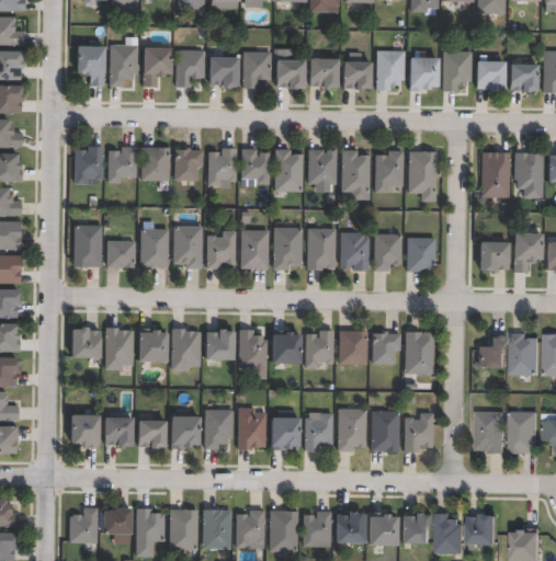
[(0,0),(24,0),(24,13),(0,12),(0,0)]
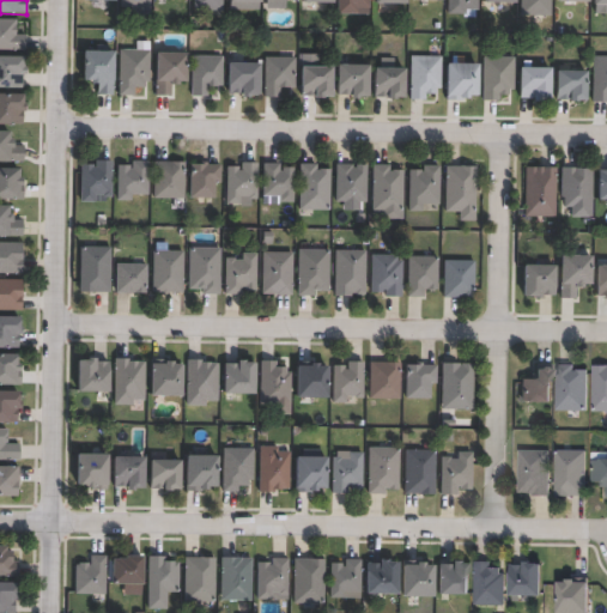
[(125,0),(125,10),(135,10),(135,17),(153,17),(153,0),(125,0)]
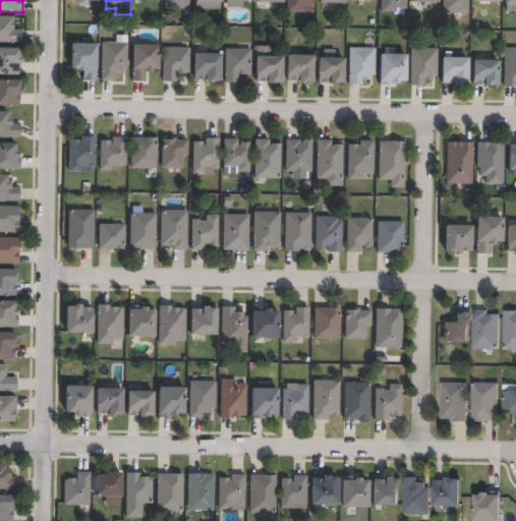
[(190,0),(190,10),(165,10),(165,0),(190,0)]
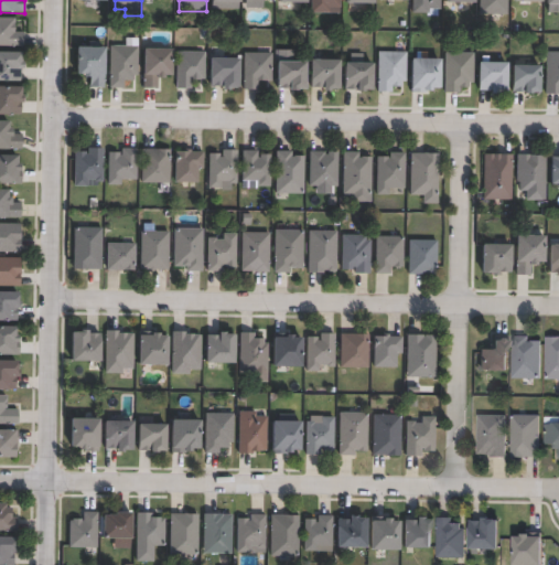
[(341,0),(341,9),(330,9),(330,13),(312,13),(312,0),(341,0)]
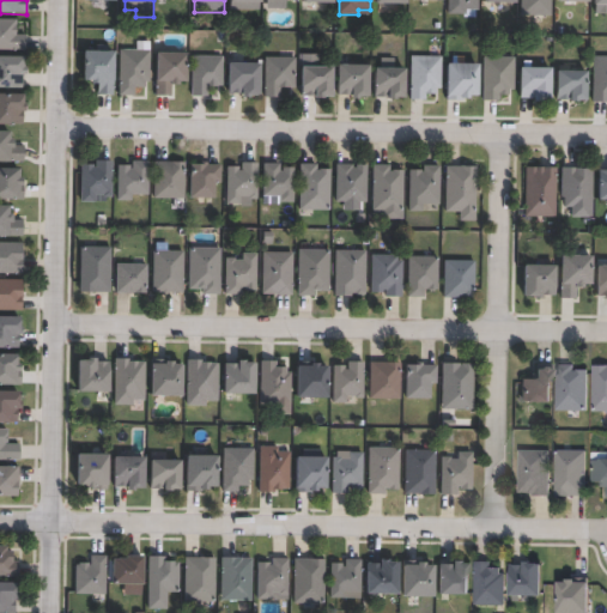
[(408,0),(408,6),(387,5),(387,11),(381,11),(381,5),(376,5),(376,0),(408,0)]
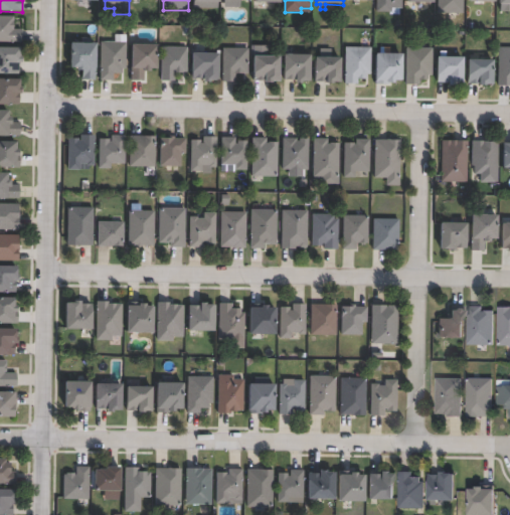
[(403,0),(403,9),(392,8),(392,13),(377,12),(377,0),(403,0)]
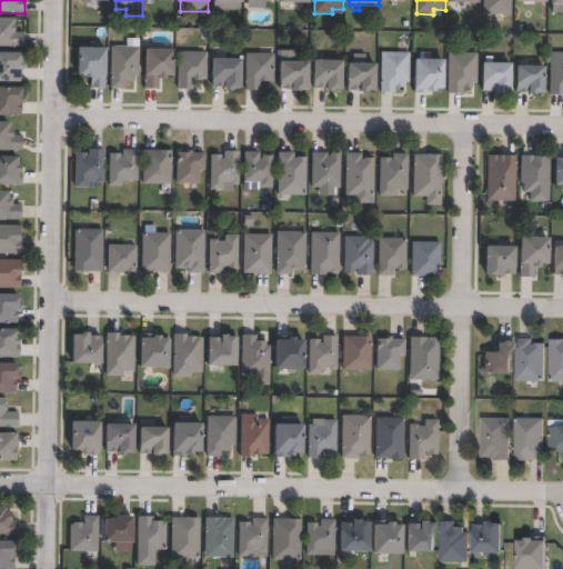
[(512,0),(512,16),(484,15),(484,0),(512,0)]
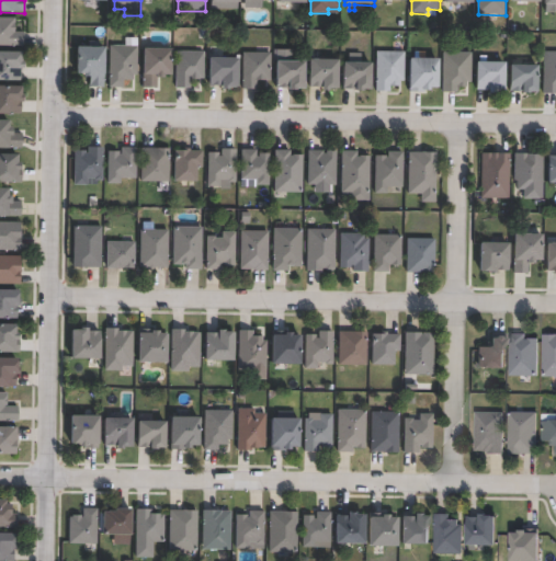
[(555,12),(546,12),(546,6),(546,0),(555,0),(555,12)]
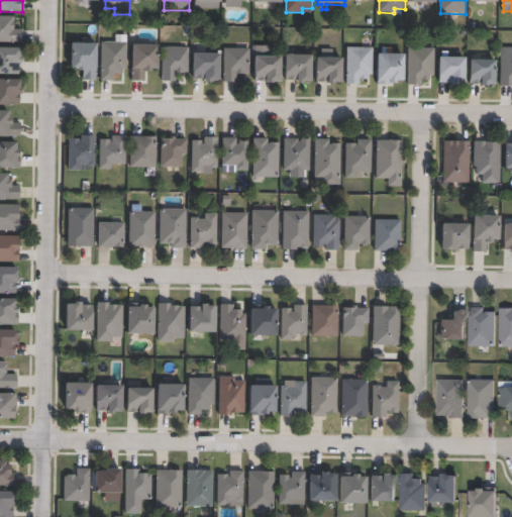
[(0,17),(14,17),(14,29),(22,30),(21,43),(0,43),(0,17)]
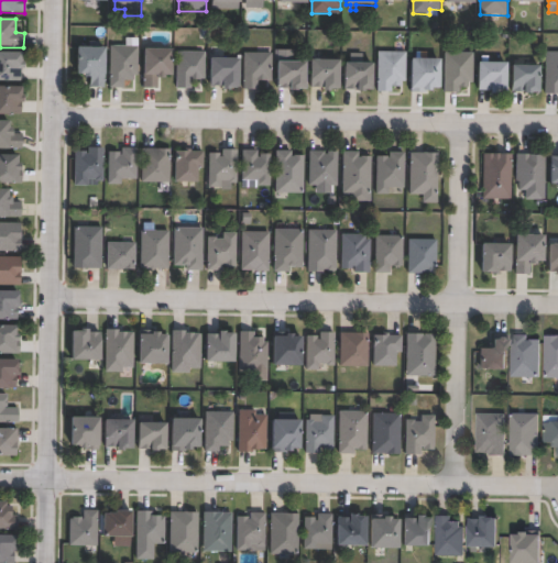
[(139,47),(138,76),(133,76),(133,81),(124,81),(124,88),(110,88),(111,46),(139,47)]
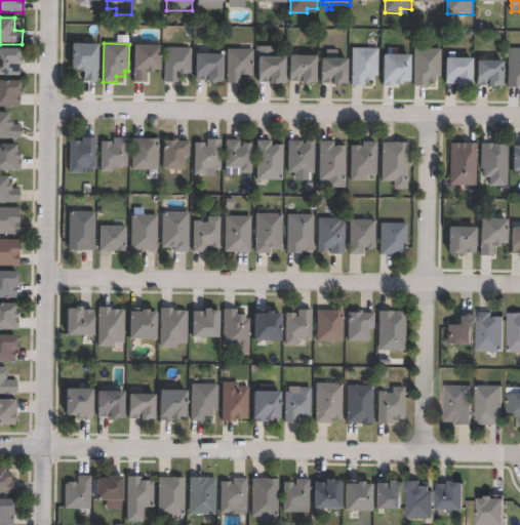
[(98,46),(97,83),(84,82),(84,73),(78,73),(78,70),(72,70),(73,45),(98,46)]
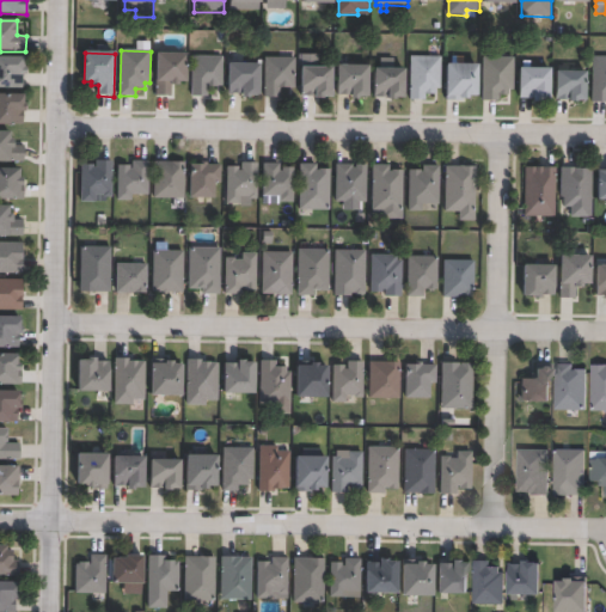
[(172,97),(157,97),(158,55),(188,55),(188,84),(179,84),(179,86),(172,86),(172,97)]
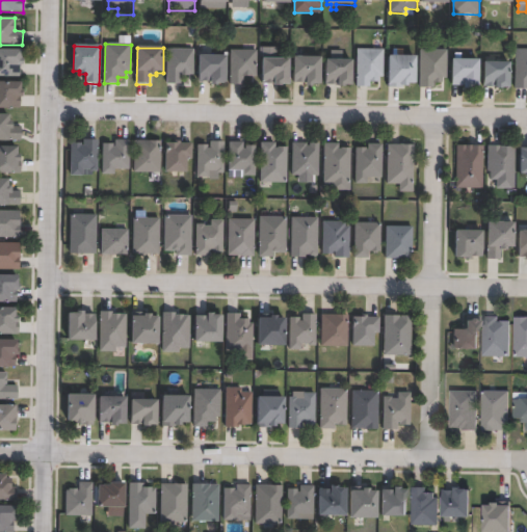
[(24,59),(24,65),(20,65),(20,75),(0,74),(0,50),(22,51),(21,59),(24,59)]
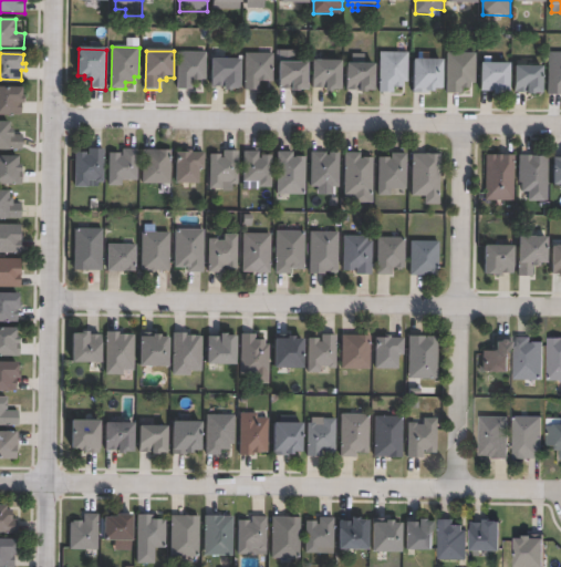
[(207,53),(206,81),(201,81),(201,82),(193,82),(193,90),(178,90),(178,53),(207,53)]
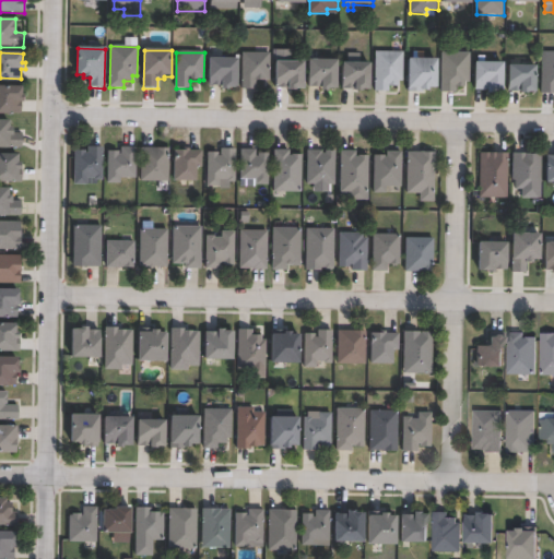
[(271,54),(270,81),(256,81),(256,88),(243,88),(243,52),(271,54)]
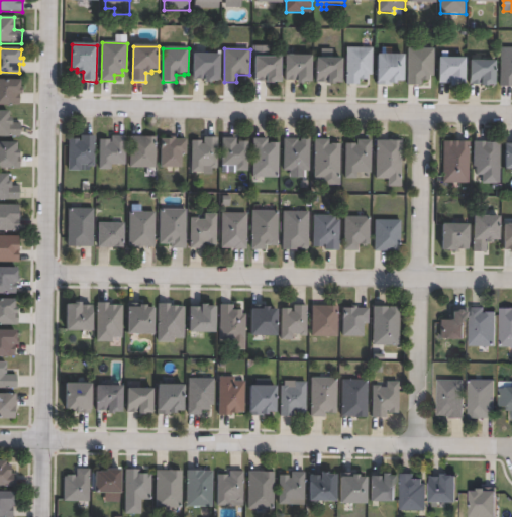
[(374,48),(373,76),(369,76),(369,80),(361,80),(361,85),(347,85),(348,48),(374,48)]
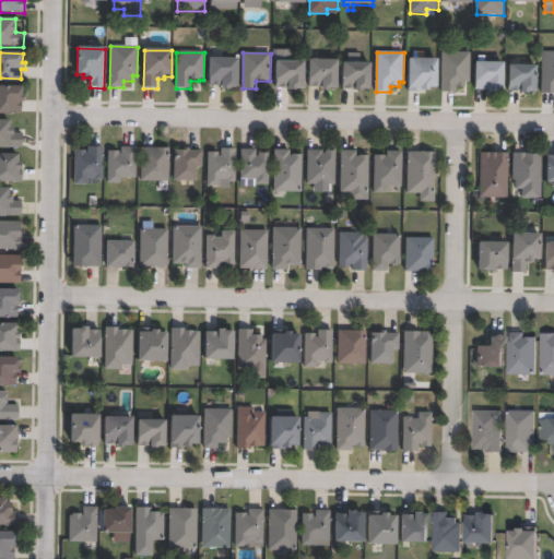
[(553,95),(542,95),(542,52),(553,52),(553,95)]
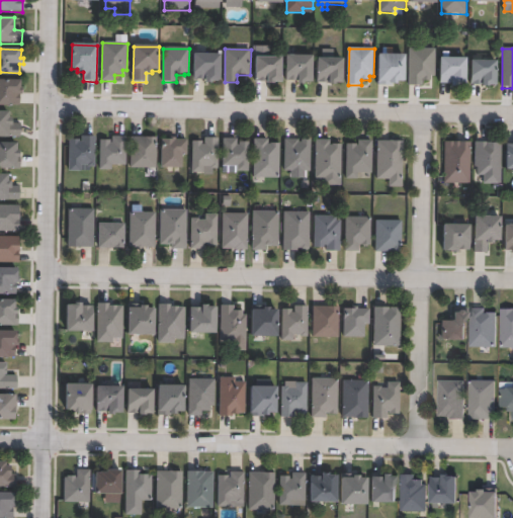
[(423,86),(409,86),(410,50),(435,50),(435,77),(431,77),(431,82),(423,81),(423,86)]
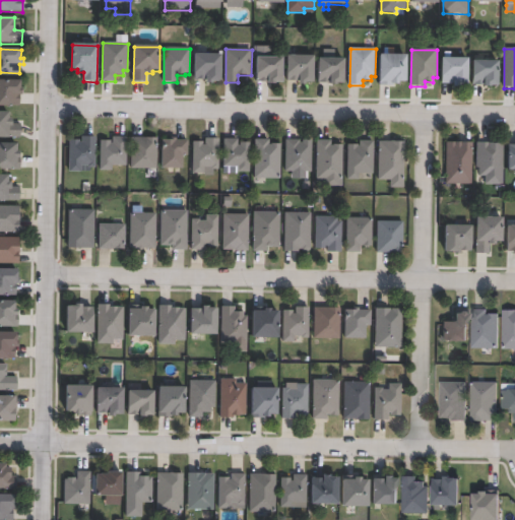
[(222,55),(221,82),(213,82),(213,84),(206,84),(206,80),(195,80),(195,55),(222,55)]
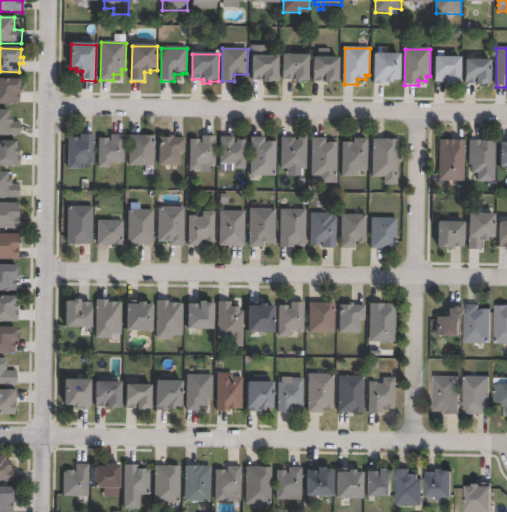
[(402,55),(401,81),(394,81),(394,84),(387,84),(387,81),(374,81),(375,54),(402,55)]
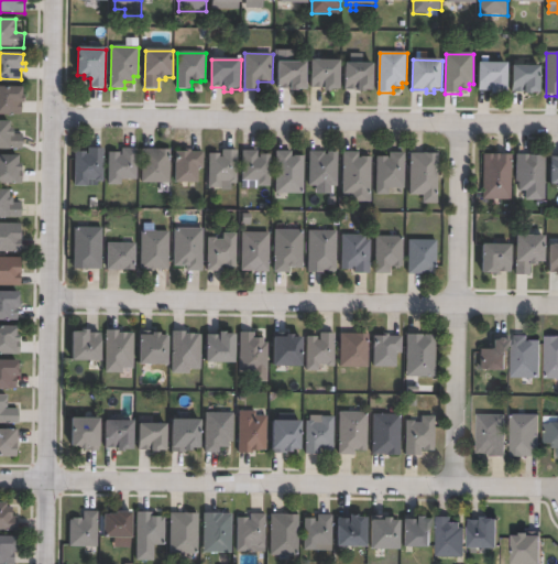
[(529,60),(529,66),(543,66),(542,94),(534,94),(534,96),(526,95),(526,94),(512,93),(513,66),(522,66),(522,60),(529,60)]
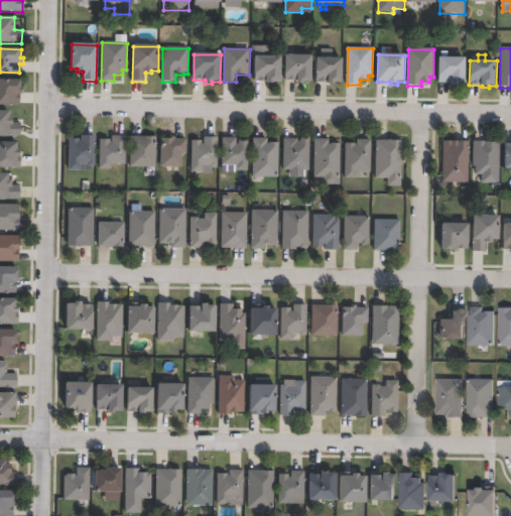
[(312,56),(312,83),(302,83),(302,85),(297,85),(297,82),(285,81),(285,56),(312,56)]
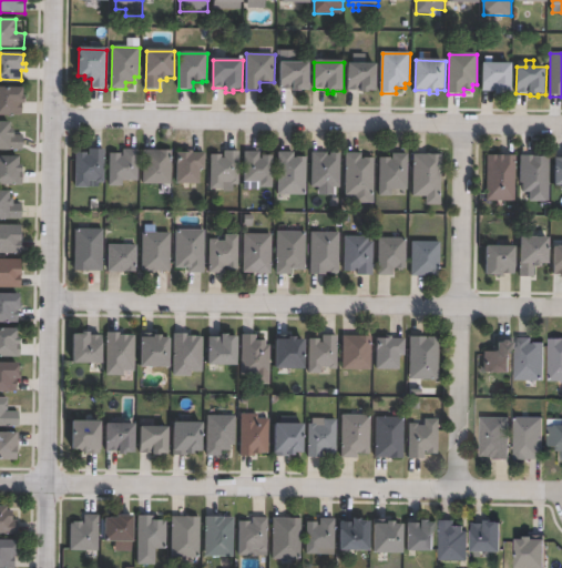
[(309,64),(308,91),(300,91),(300,93),(293,93),(294,90),(281,90),(282,63),(309,64)]
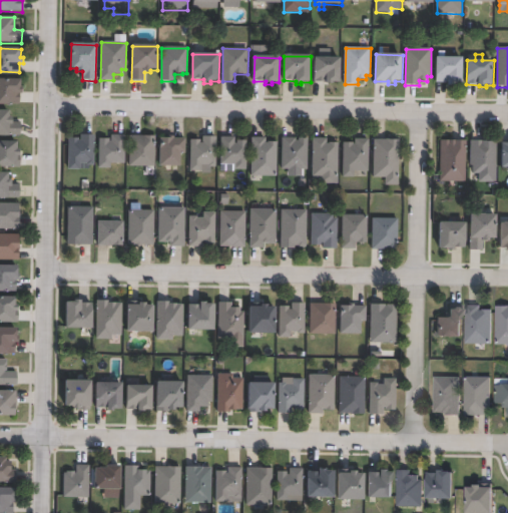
[(341,58),(341,83),(333,83),(333,85),(327,85),(327,82),(315,82),(315,58),(341,58)]
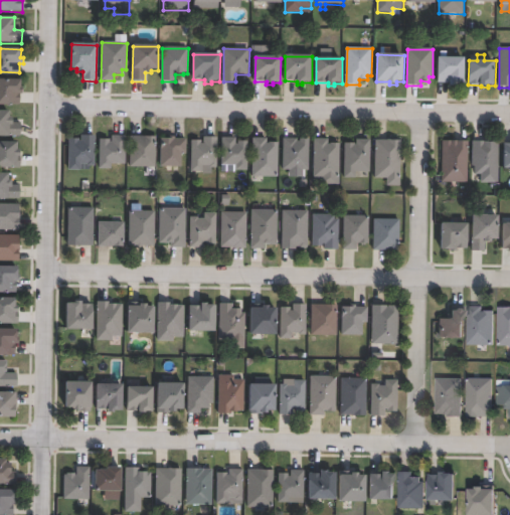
[(465,58),(465,86),(457,84),(457,87),(451,87),(451,83),(439,83),(439,58),(465,58)]
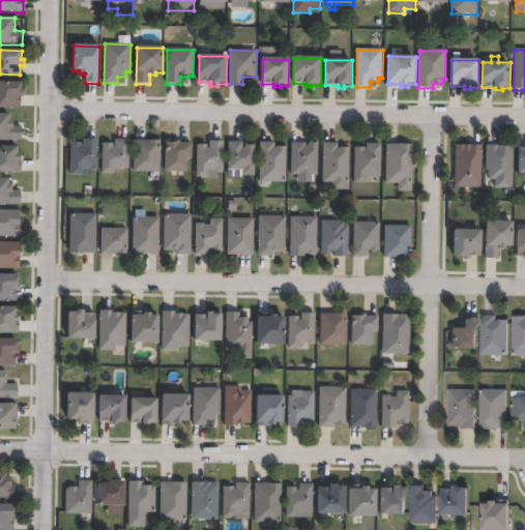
[(0,80),(21,80),(21,87),(23,87),(23,94),(20,94),(20,107),(0,106),(0,80)]
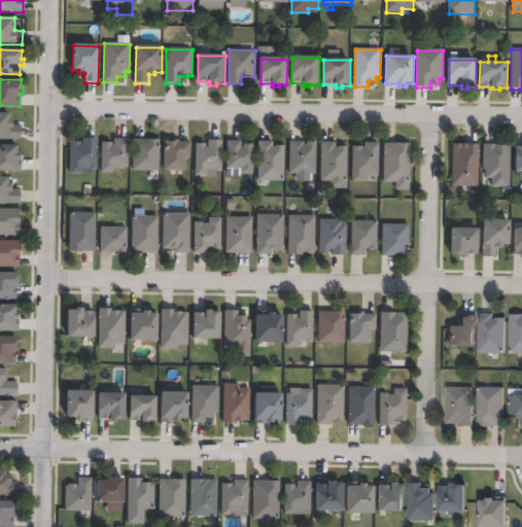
[(21,126),(21,139),(0,138),(0,111),(9,111),(8,118),(12,118),(12,125),(21,126)]
